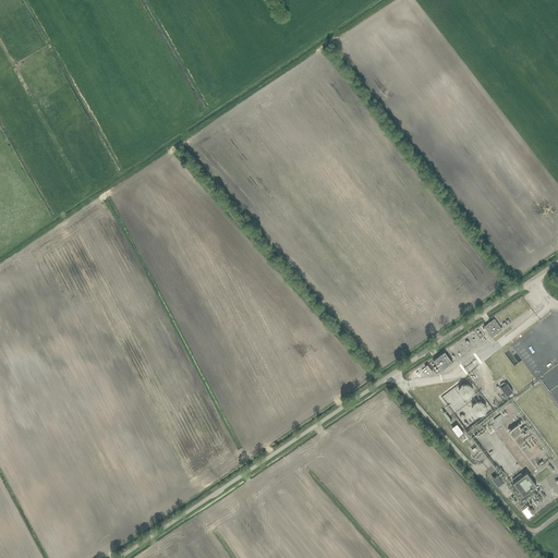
[(519,323),(530,314),(528,312),(525,314),(524,313),(519,316),(521,317),(517,320),(519,323)]
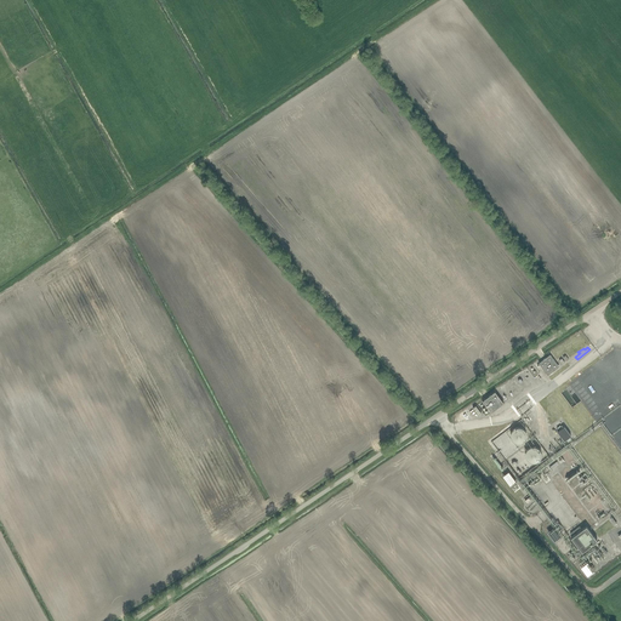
[(539,363),(548,375),(559,366),(551,354),(539,363)]
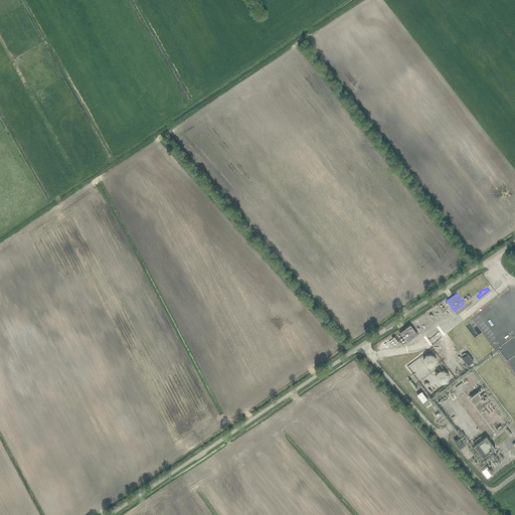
[(410,325),(400,332),(406,342),(417,334),(410,325)]
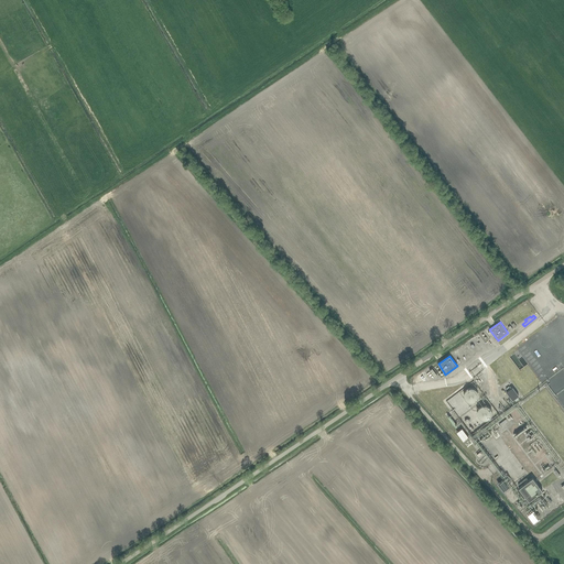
[(465,391),(464,396),(465,399),(468,401),(472,402),(475,401),(478,398),(478,394),(477,391),(475,388),(470,388),(467,389),(465,391)]
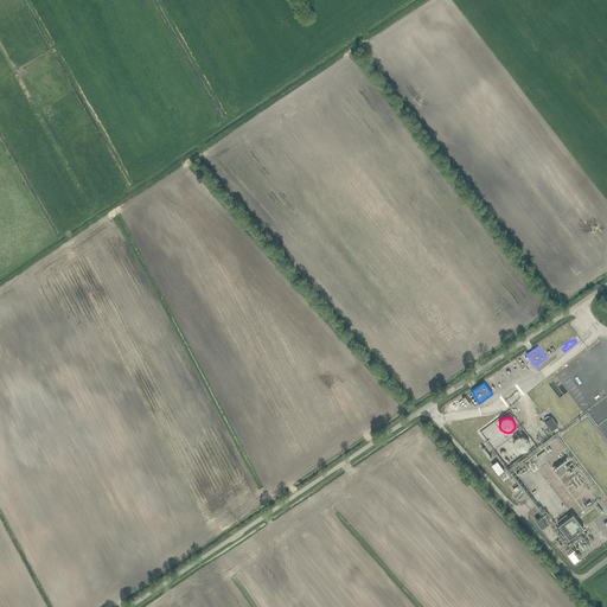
[(551,432),(558,426),(551,417),(545,422),(551,432)]
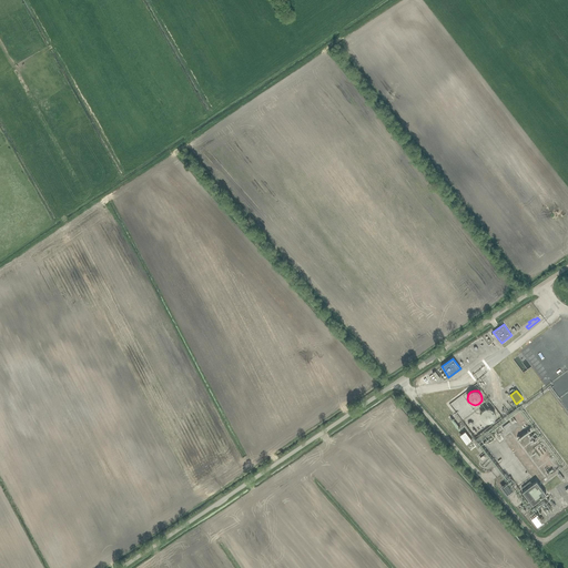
[(458,398),(452,404),(457,411),(460,407),(459,405),(462,403),(458,398)]
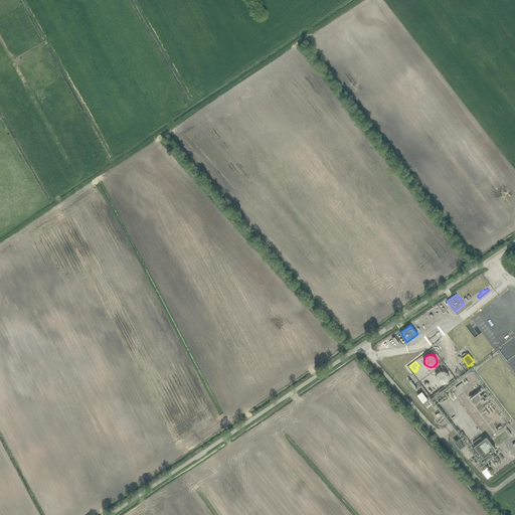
[(440,370),(437,373),(436,376),(437,380),(440,382),(444,383),(447,381),(449,378),(449,375),(447,371),(444,370),(440,370)]
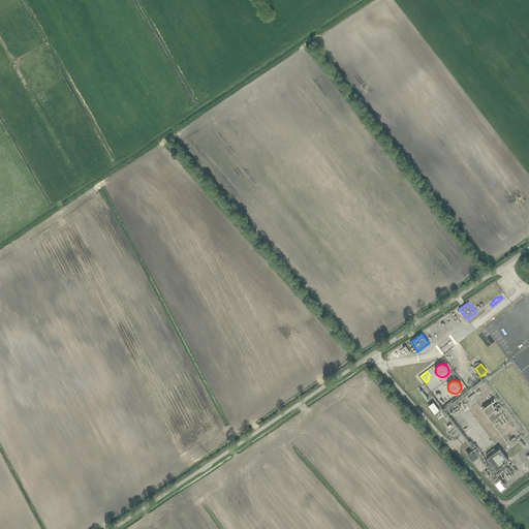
[(433,402),(429,405),(435,413),(439,410),(433,402)]
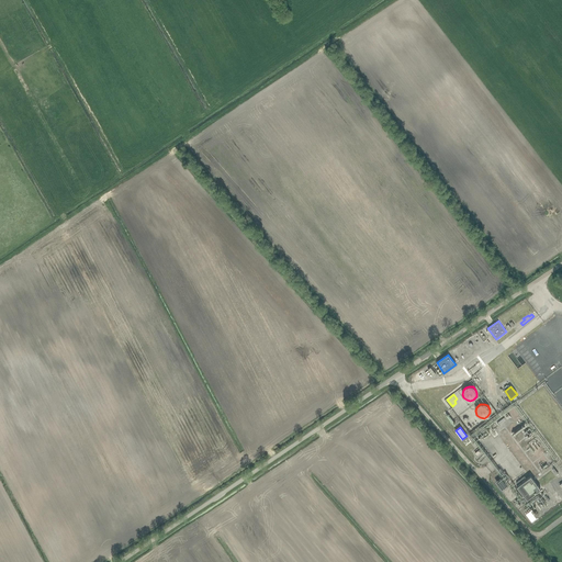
[(531,476),(517,486),(527,499),(540,490),(531,476)]
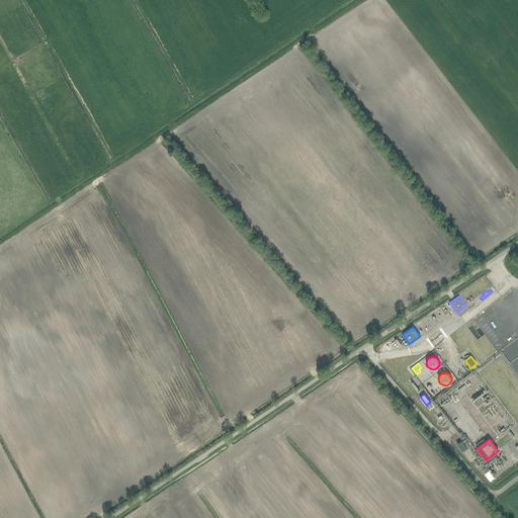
[(457,444),(462,451),(467,447),(462,441),(457,444)]
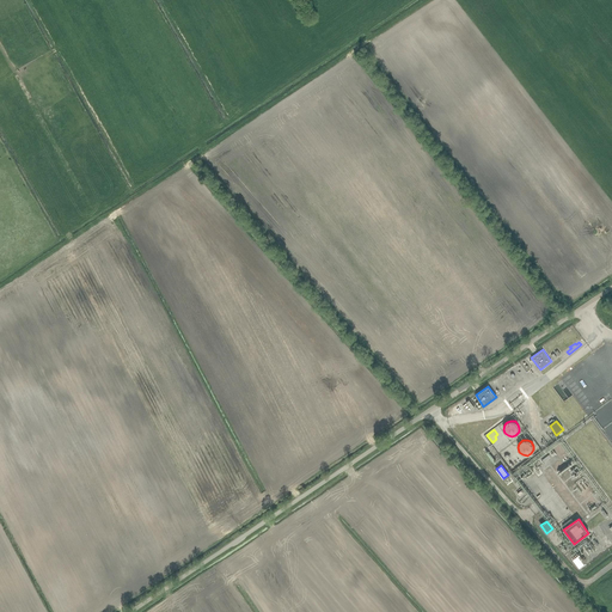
[(580,568),(588,563),(582,554),(574,557),(580,568)]
